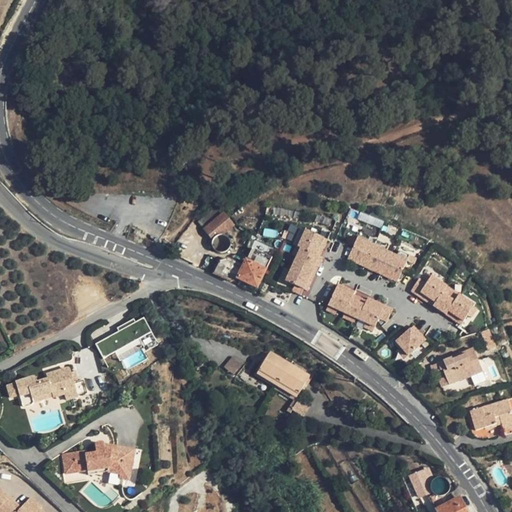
[(220,237),(223,237),(233,228),(234,227),(224,214),(221,216),(204,231),(214,242),(217,238),(220,237)]
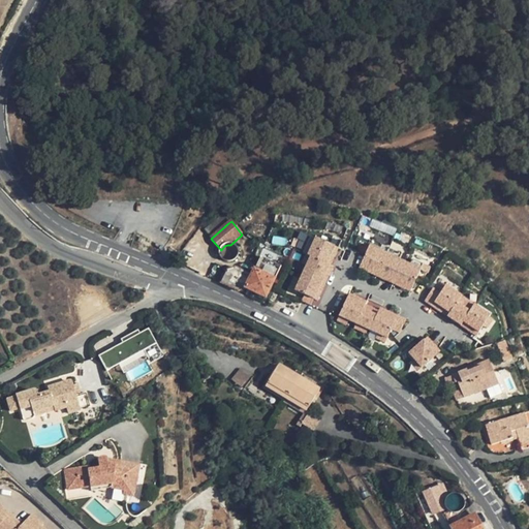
[(329,262),(336,245),(312,236),(302,262),(307,265),(301,279),(296,277),(291,288),(306,293),(303,301),(316,306),(333,265),(329,262)]
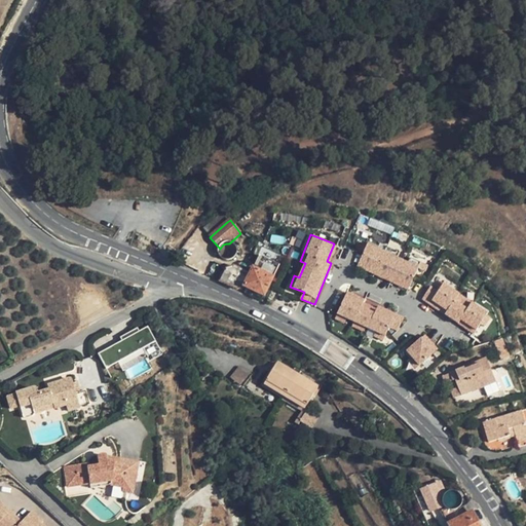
[(409,291),(420,265),(369,242),(358,267),(409,291)]
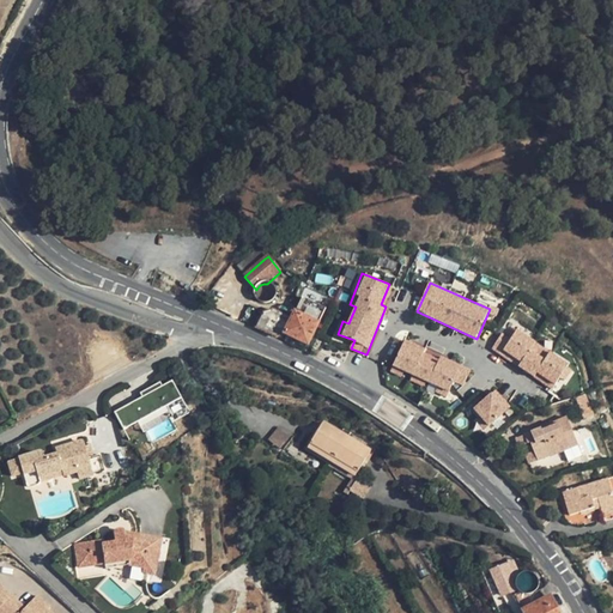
[(263,314),(256,328),(279,339),(286,335),(308,346),(326,310),(303,298),(296,310),(292,320),(274,311),(263,314)]
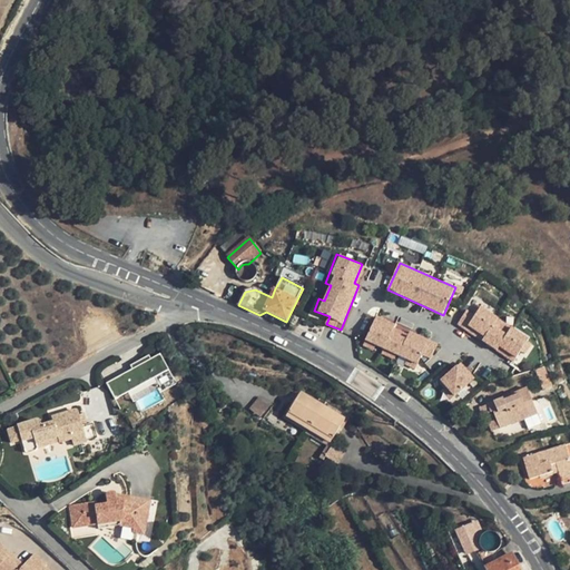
[(481,303),(473,313),(469,310),(459,323),(513,363),(523,350),(528,353),(536,342),(481,303)]
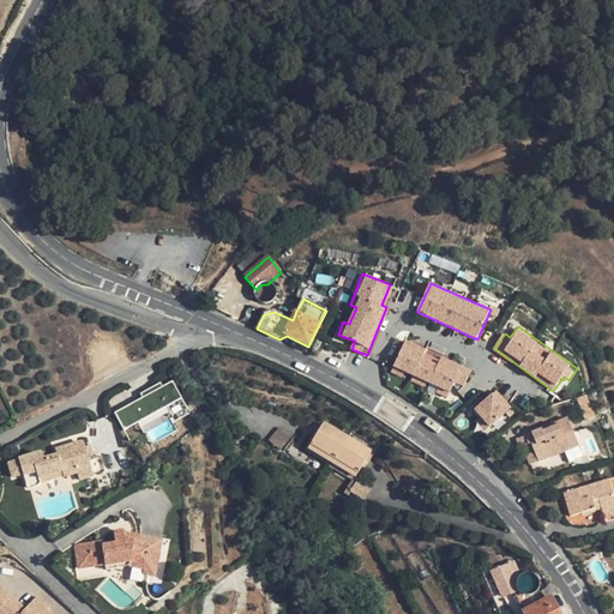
[(391,373),(449,397),(455,384),(464,389),(473,369),(404,341),(391,373)]
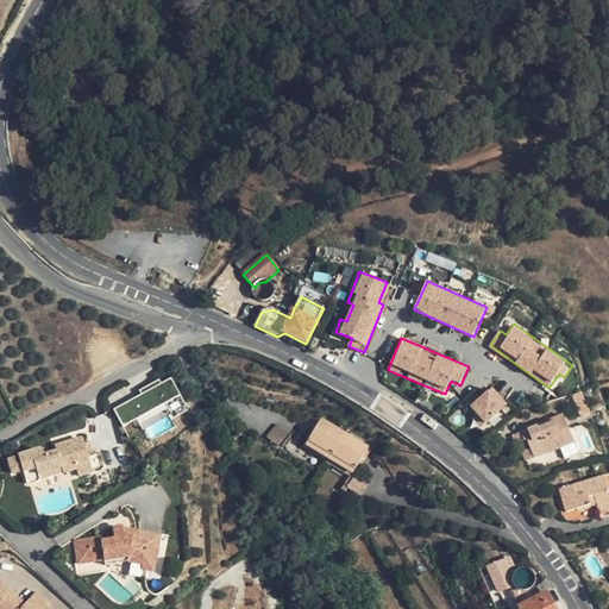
[(140,391),(112,407),(121,424),(163,401),(179,391),(169,375),(159,380),(157,376),(138,387),(140,391)]
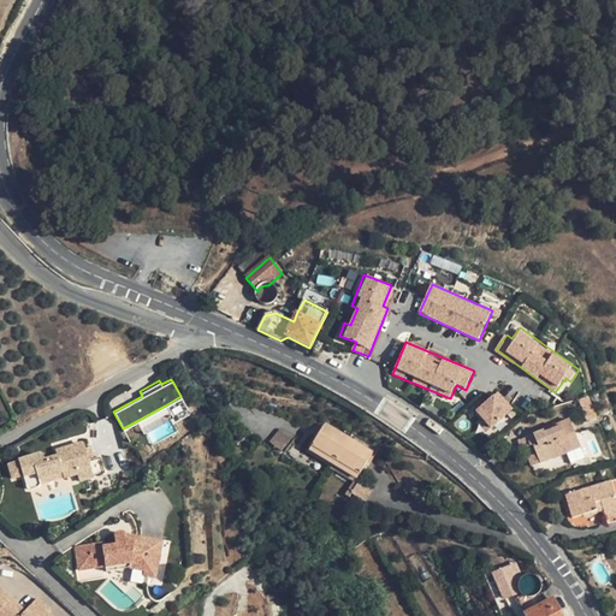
[(493,438),(517,416),(496,392),(472,413),(493,438)]
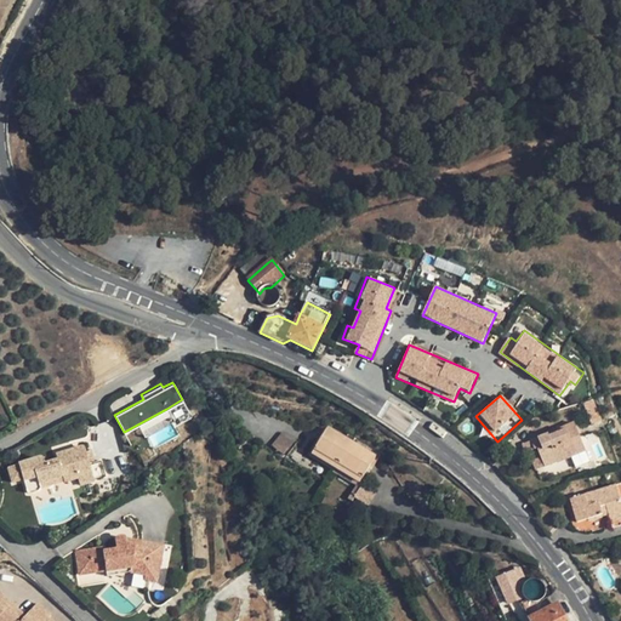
[(182,399),(166,409),(175,425),(191,415),(182,399)]
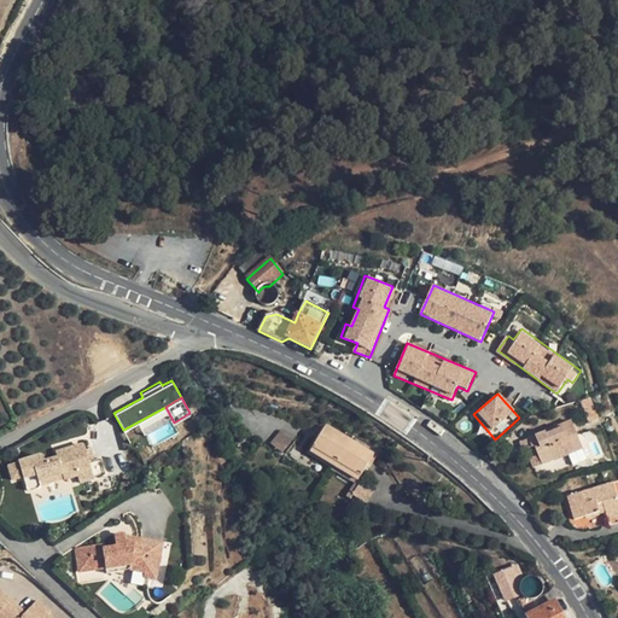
[(572,423),(529,439),(532,449),(536,448),(543,466),(555,461),(557,462),(559,461),(557,458),(573,450),(573,448),(581,444),(572,423)]
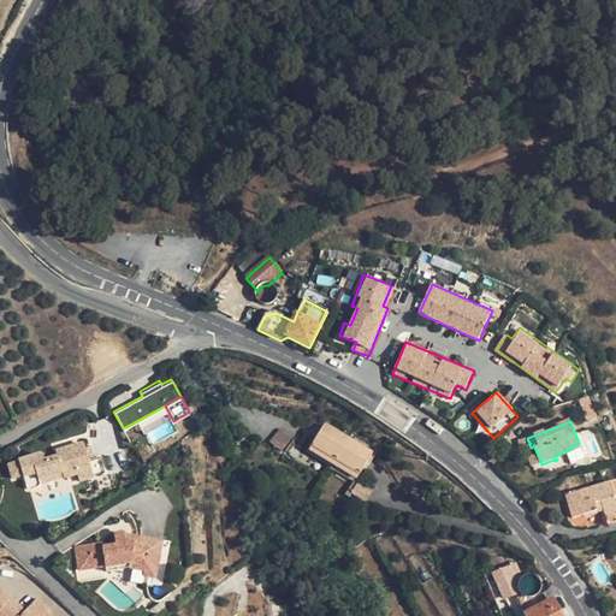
[(333,465),(349,438),(325,424),(309,450),(333,465)]
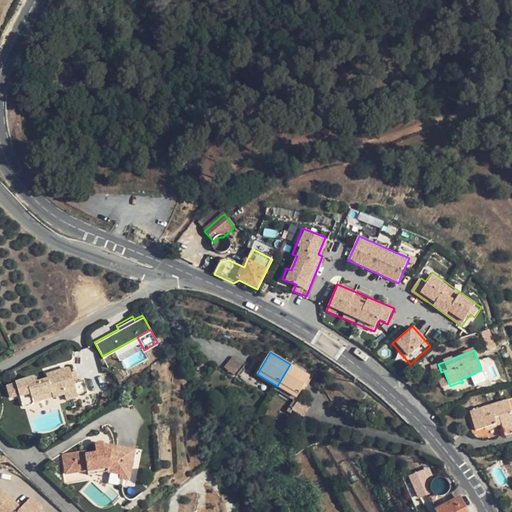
[(225,367),(233,374),(241,365),(232,358),(225,367)]
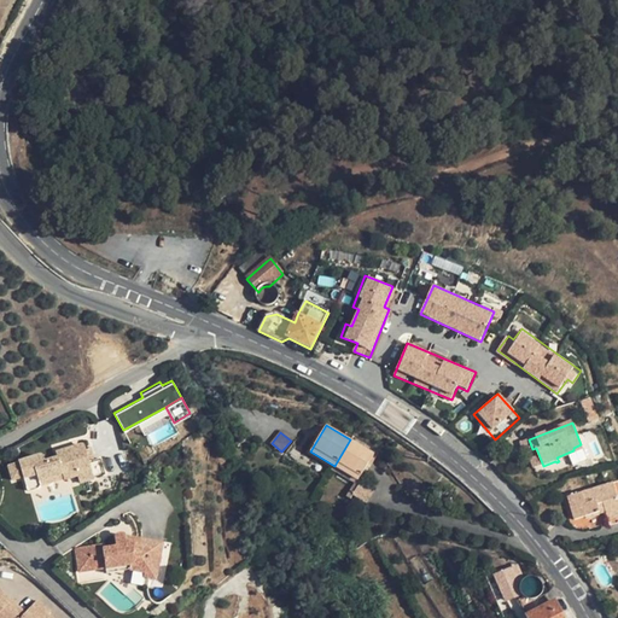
[(350,439),(334,466),(357,481),(359,481),(374,454),(350,439)]
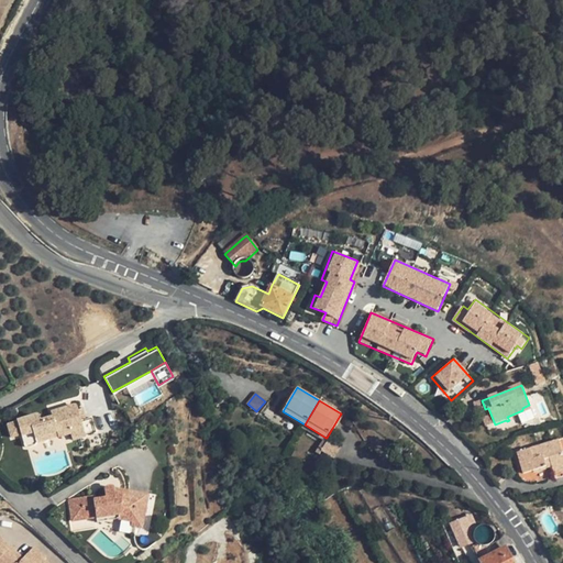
[(18,422),(9,424),(12,437),(21,434),(24,446),(28,448),(33,446),(37,443),(37,442),(36,438),(57,432),(58,435),(58,437),(70,433),(73,440),(97,432),(92,417),(87,419),(81,420),(77,405),(61,409),(62,415),(53,417),(41,421),(40,415),(18,421),(18,422)]
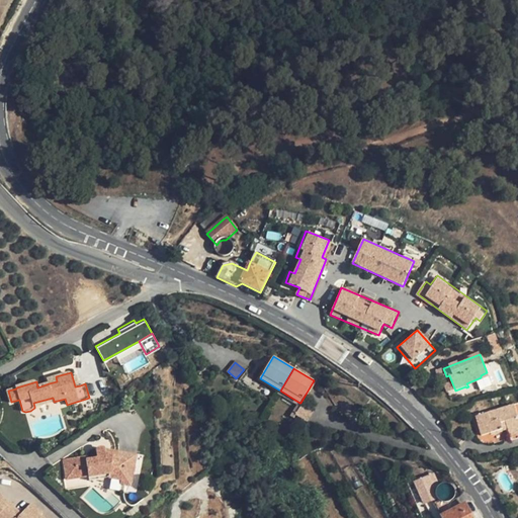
[(71,372),(75,386),(80,385),(76,374),(74,374),(73,373),(71,372)]
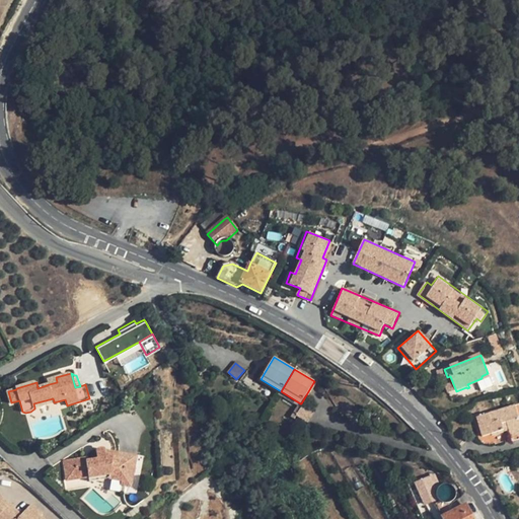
[(490,378),(488,373),(482,376),(482,378),(467,384),(469,387),(490,378)]
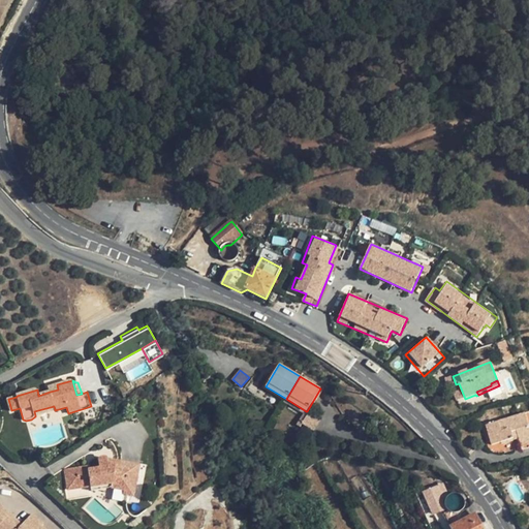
[(34,411),(35,415),(55,409),(54,406),(34,411)]
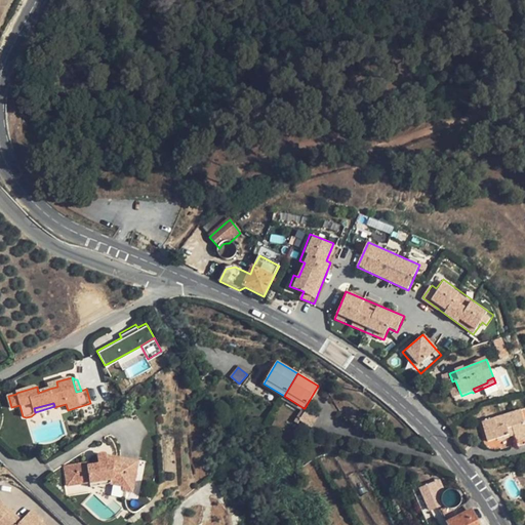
[(304,408),(294,422),(297,425),(299,421),(299,420),(307,409),(305,408),(304,408)]
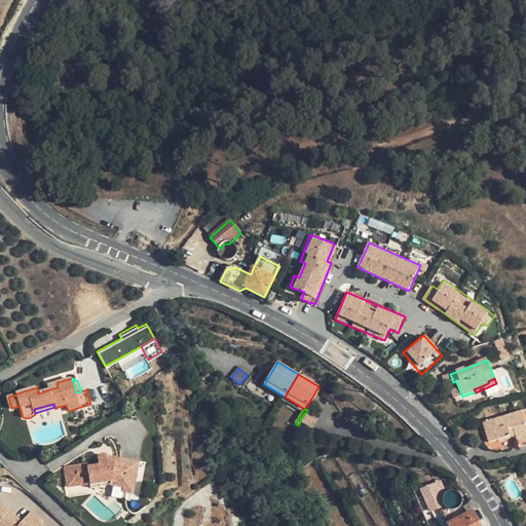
[(318,417),(307,410),(300,421),(300,422),(311,428),(318,417)]
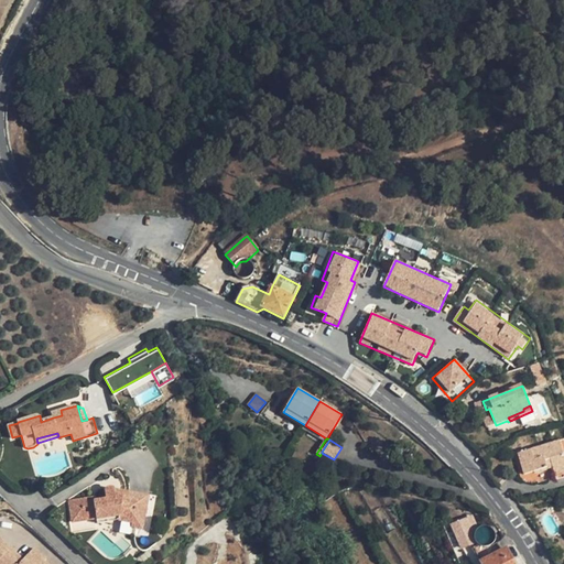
[(563,470),(563,457),(560,442),(531,449),(532,451),(519,454),(524,475),(534,473),(534,475),(553,469),(554,474),(563,470)]
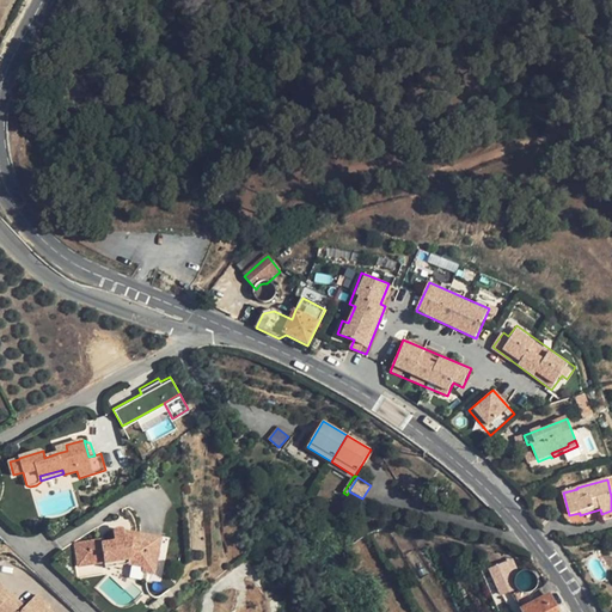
[(75,544),(79,567),(104,563),(132,560),(130,564),(144,567),(142,571),(154,574),(160,538),(135,533),(135,538),(126,536),(124,531),(124,530),(122,530),(117,530),(116,530),(114,532),(115,542),(103,543),(102,540),(75,544)]
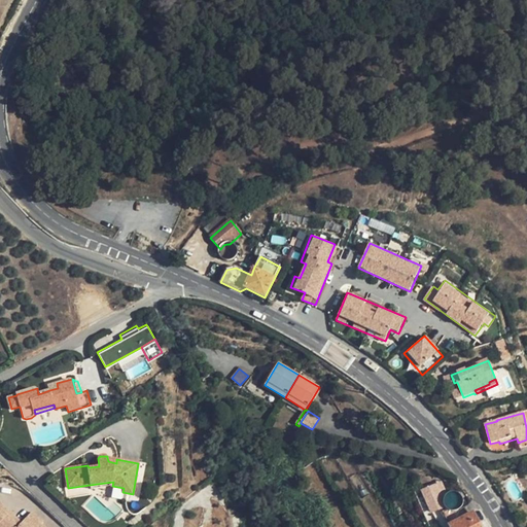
[(481,469),(487,465),(483,460),(478,464),(481,469)]
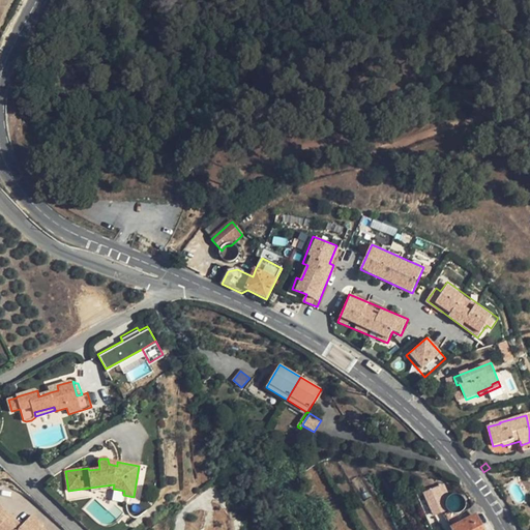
[(434,514),(447,509),(446,507),(446,505),(446,502),(446,500),(448,498),(443,486),(424,494),(434,514)]
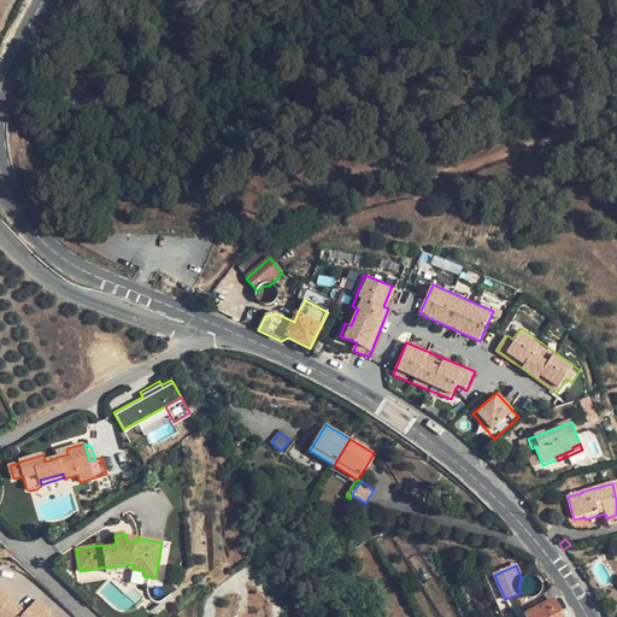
[(25,612),(0,588),(0,616),(52,616),(48,613),(51,612),(36,599),(25,612)]
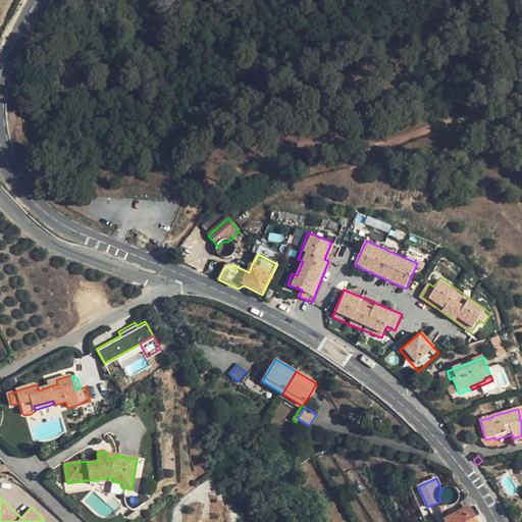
[(442,504),(437,507),(445,520),(446,521),(476,521),(469,508),(464,510),(460,502),(452,506),(449,507),(447,506),(442,504)]
